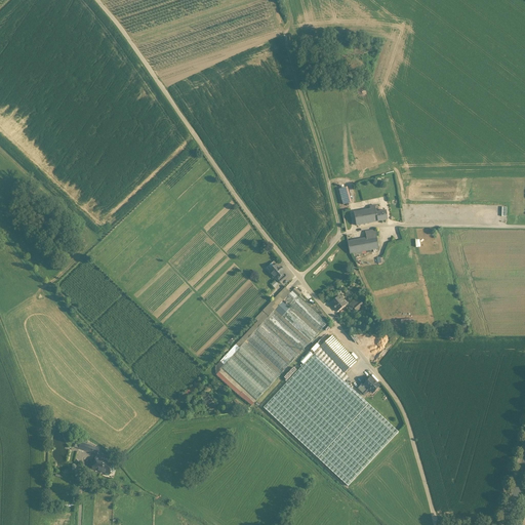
[(348,188),(339,190),(344,205),(351,203),(348,188)]
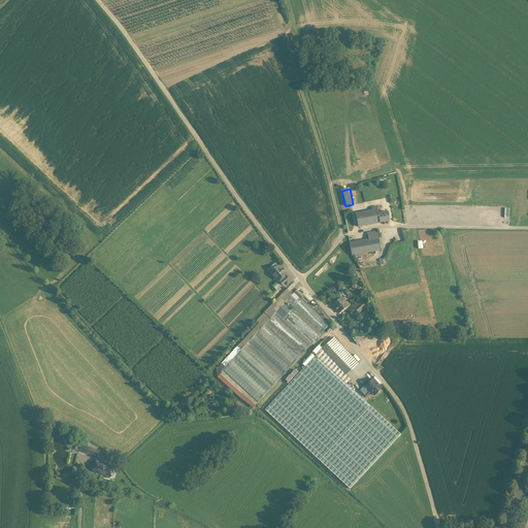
[(377,207),(371,208),(372,211),(365,212),(367,225),(375,224),(374,223),(380,222),(380,223),(390,221),(389,212),(378,215),(377,207)]
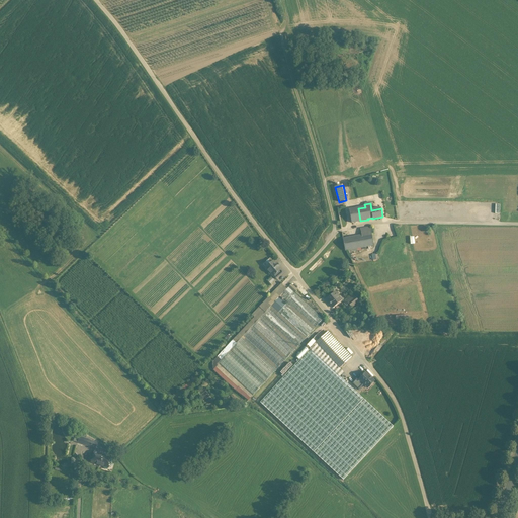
[(358,208),(349,210),(351,223),(360,221),(358,208)]
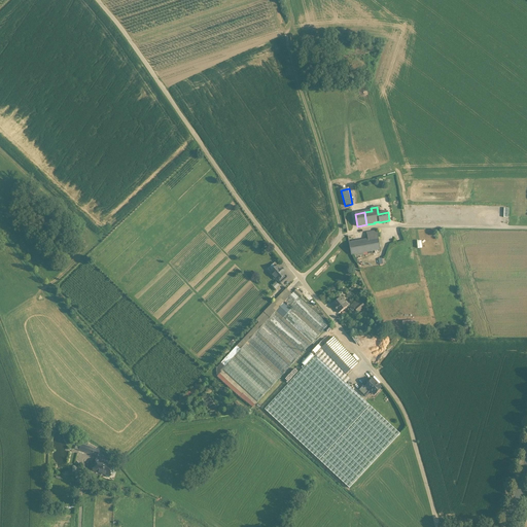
[(377,231),(366,233),(367,240),(349,243),(351,255),(380,250),(377,231)]
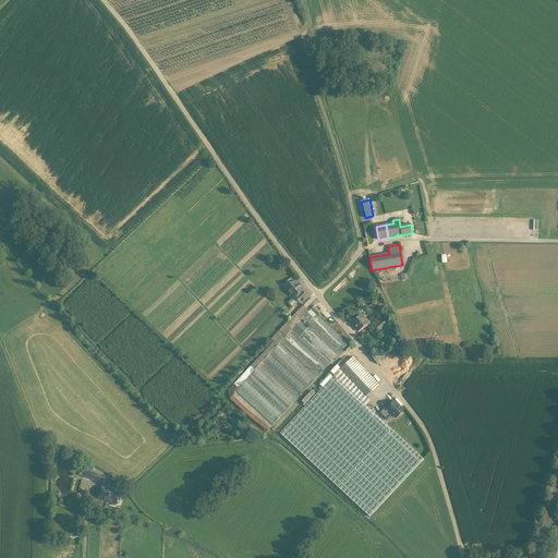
[(294,281),(286,288),(294,298),(302,291),(294,281)]
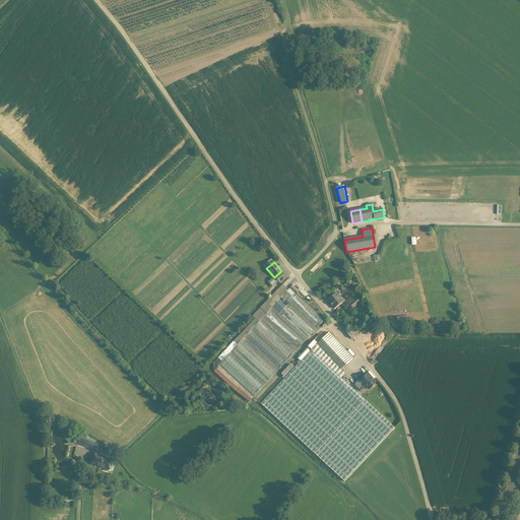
[(281,271),(274,277),(277,280),(284,274),(281,271)]
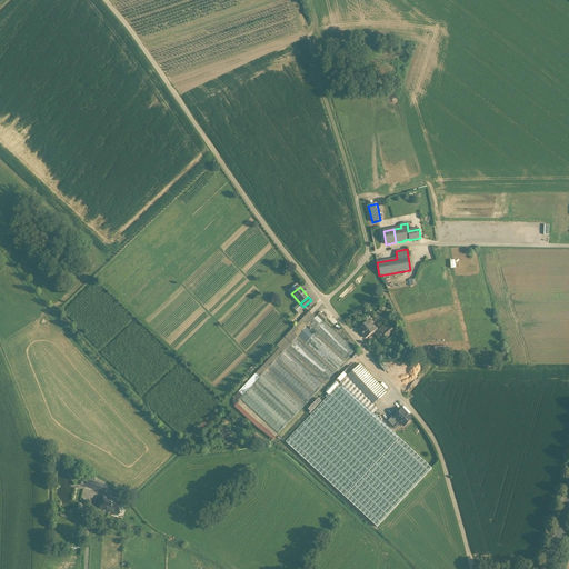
[(357,310),(359,312),(373,299),(372,297),(357,310)]
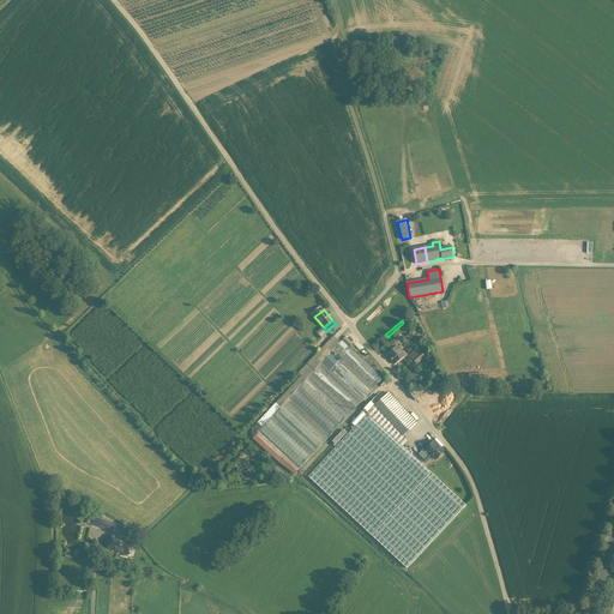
[(413,330),(402,339),(409,349),(421,341),(413,330)]
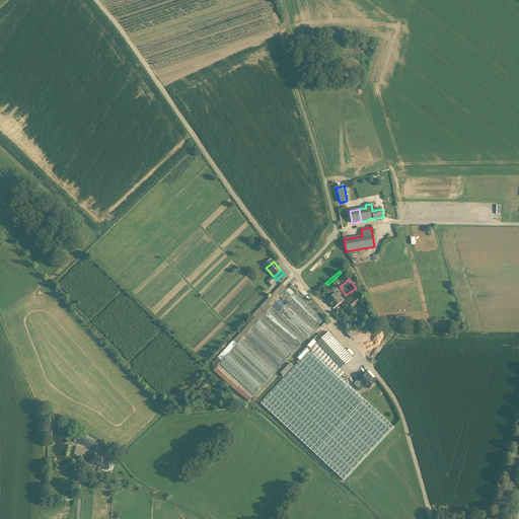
[(298,291),(292,285),(289,288),(296,293),(298,291)]
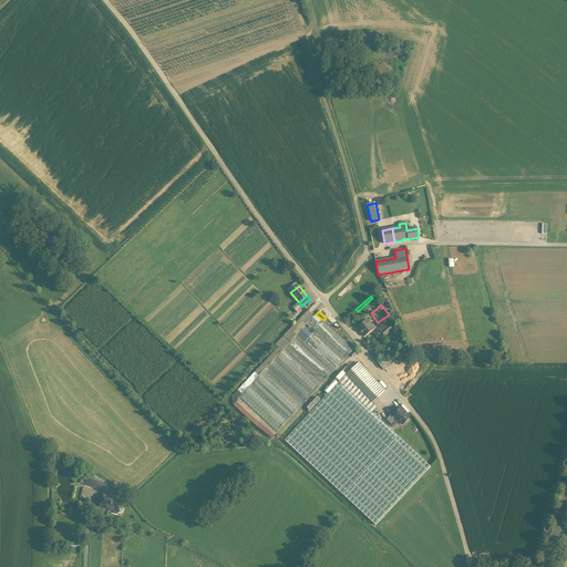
[(310,313),(234,395),(234,405),(271,437),(277,433),(238,398),(313,317),(310,313)]
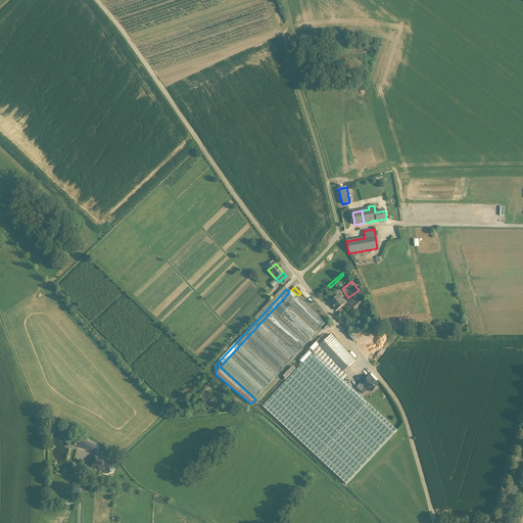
[(289,292),(220,367),(255,399),(326,323),(291,290),(289,292)]
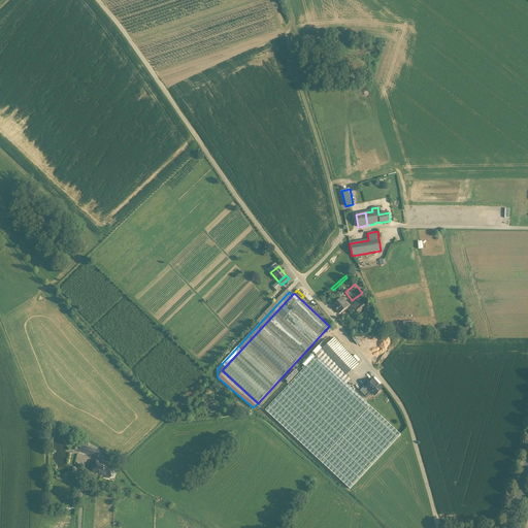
[(328,299),(332,305),(340,299),(335,293),(328,299)]
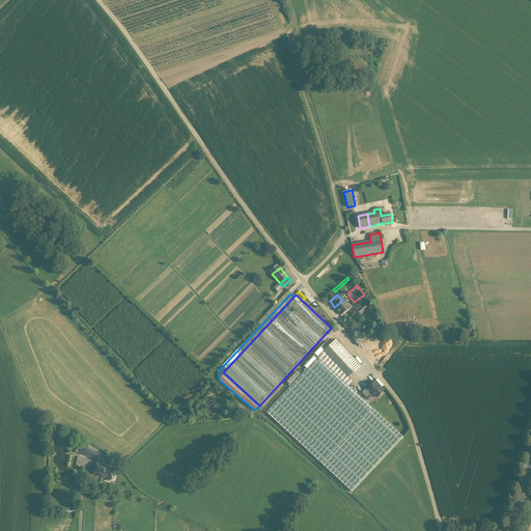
[(305,298),(303,300),(315,312),(319,307),(313,301),(311,303),(305,298)]
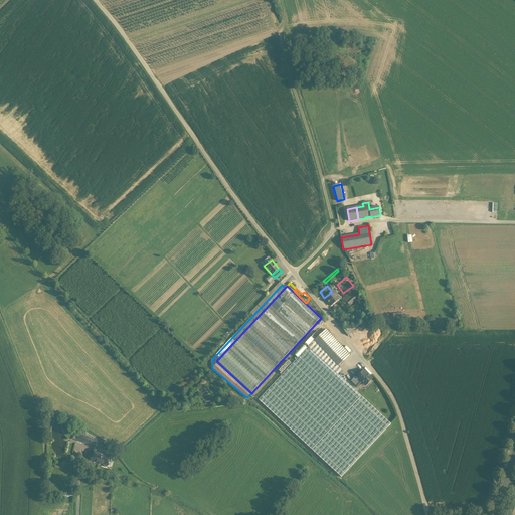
[(332,292),(324,298),(331,306),(339,299),(333,291),(332,292)]
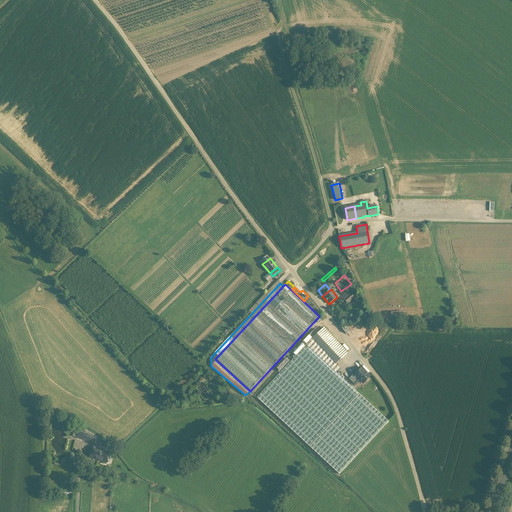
[(354,298),(349,291),(340,300),(342,303),(345,300),(348,304),(354,298)]
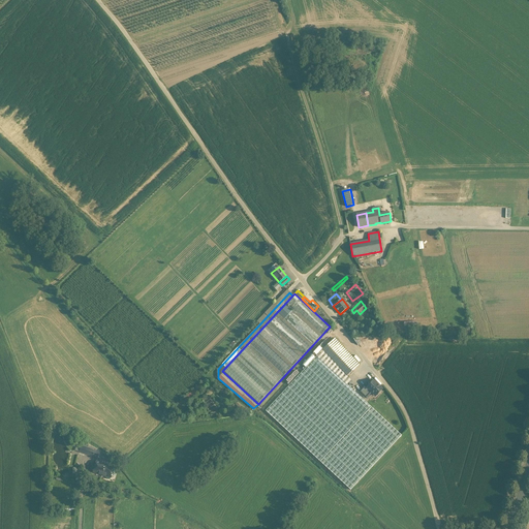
[(331,334),(322,342),(327,346),(332,341),(335,338),(331,334)]
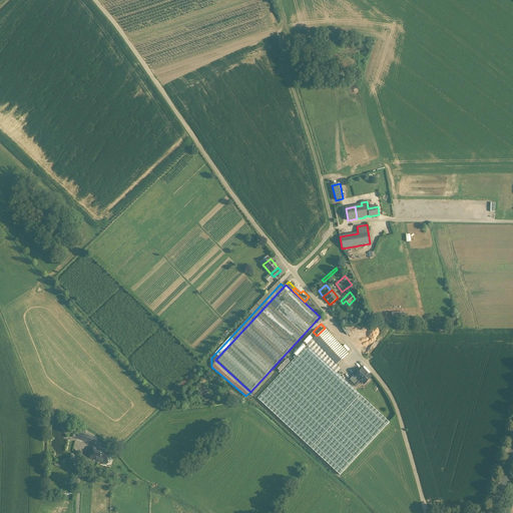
[(346,357),(322,331),(317,336),(313,340),(337,365),(346,357)]
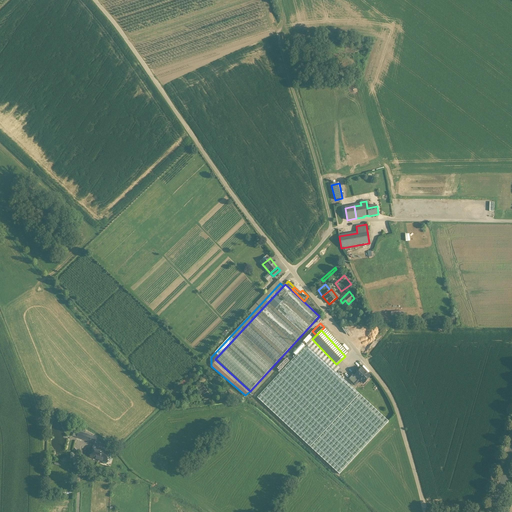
[(307,344),(312,339),(308,335),(303,341),(307,344)]
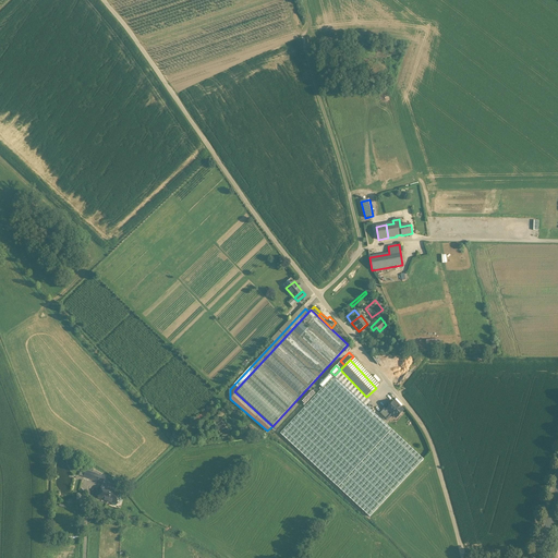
[(366,397),(340,370),(335,375),(332,377),(323,387),(280,434),(335,484),(388,426),(366,405),(370,401),(366,397)]
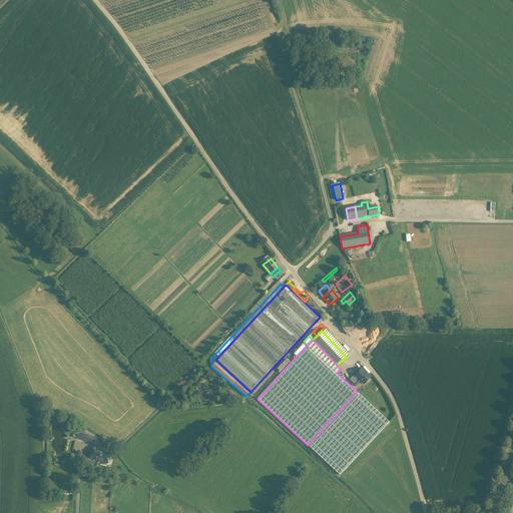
[(302,344),(294,353),(297,356),(306,347),(302,344)]
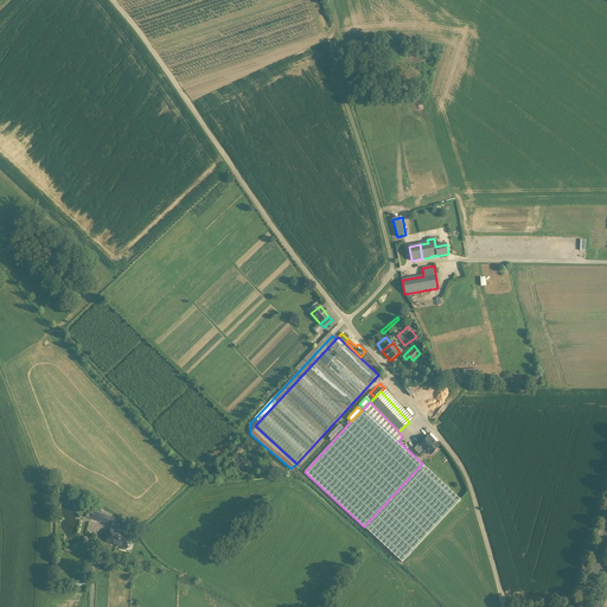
[(235,435),(200,467),(204,472),(238,440),(235,435)]
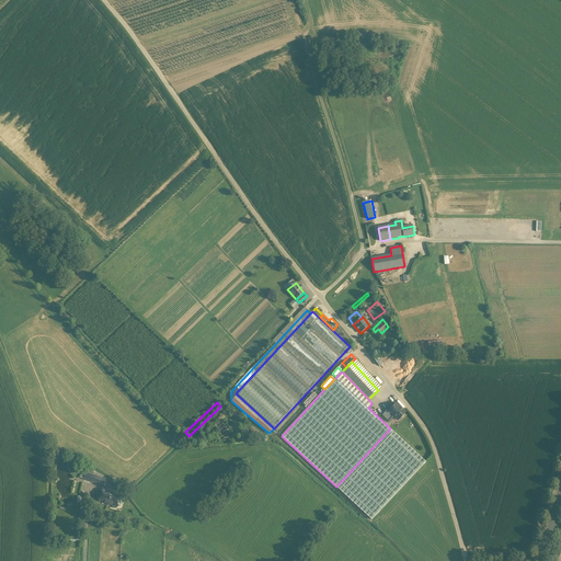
[(396,403),(388,412),(386,411),(384,413),(391,420),(393,416),(399,421),(404,413),(404,412),(396,403)]
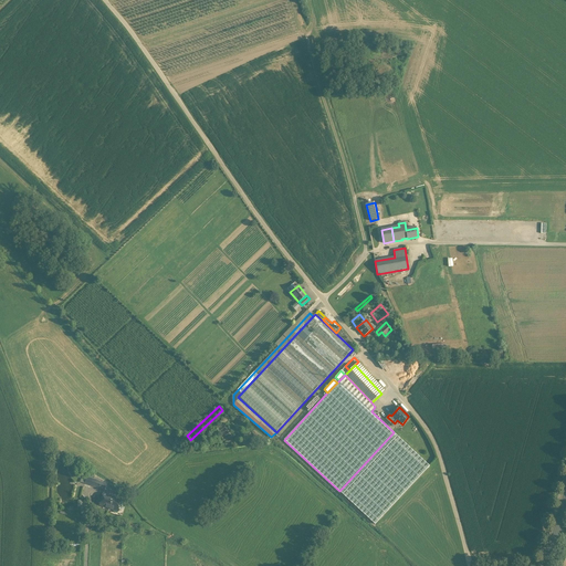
[(395,423),(387,417),(385,419),(391,427),(395,423)]
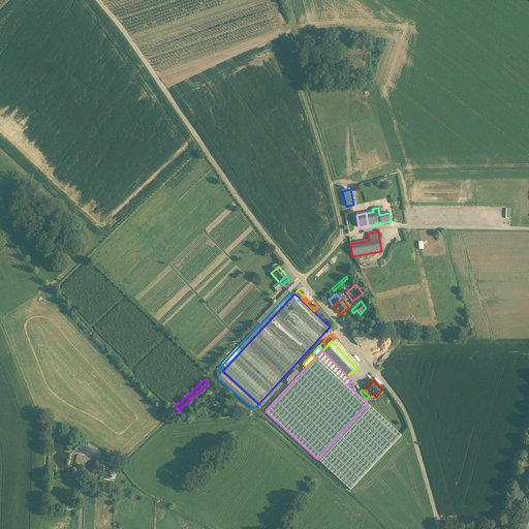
[(402,436),(368,404),(317,459),(350,491),(402,436)]
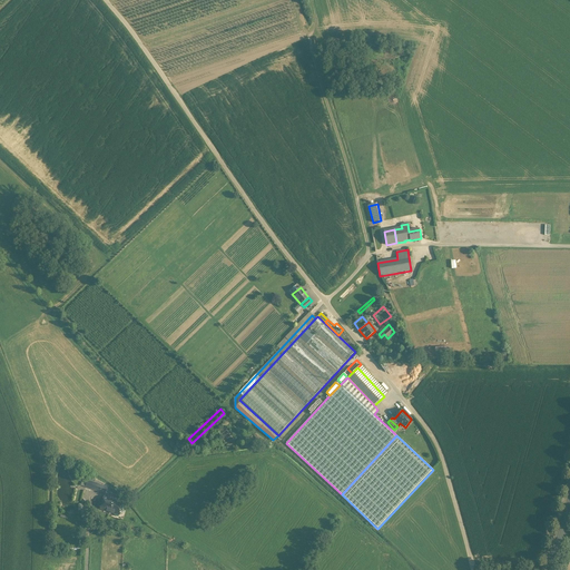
[(91,482),(87,481),(86,488),(106,494),(107,488),(91,482)]
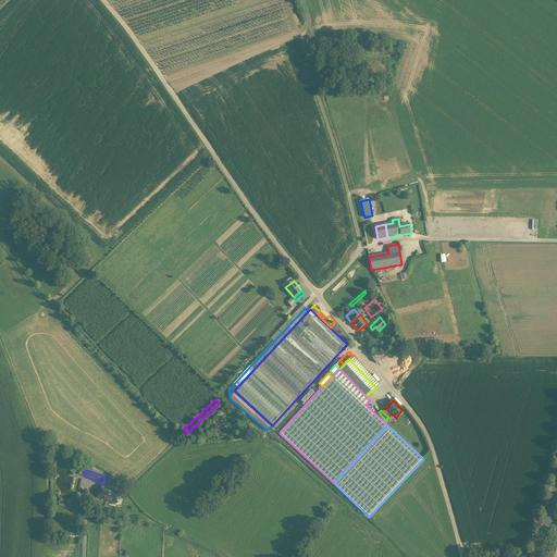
[(111,489),(101,485),(100,492),(98,491),(96,495),(98,496),(98,497),(108,500),(111,489)]
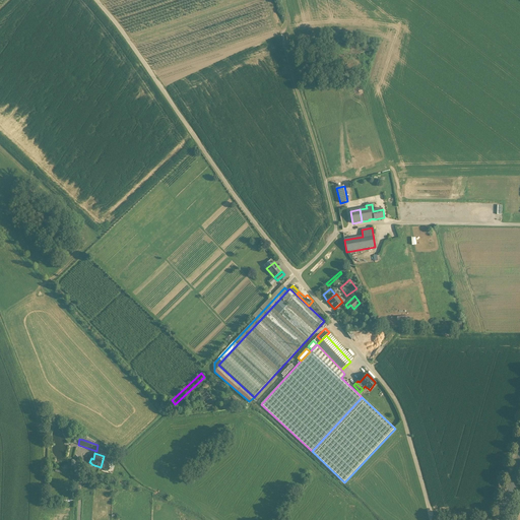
[(113,459),(104,456),(101,467),(109,470),(110,468),(112,469),(113,465),(111,464),(113,459)]
